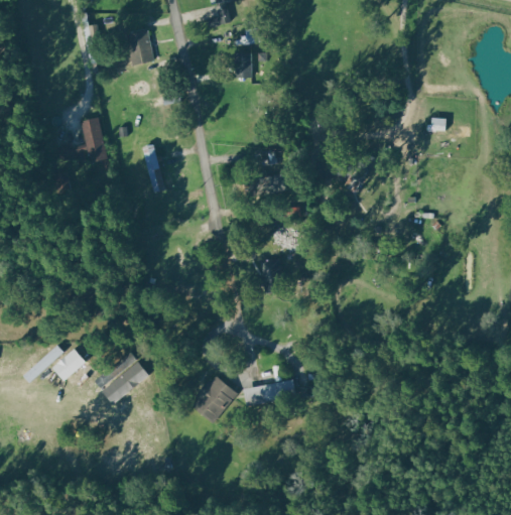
[(216,9),(219,23),(230,21),(227,7),(216,9)]
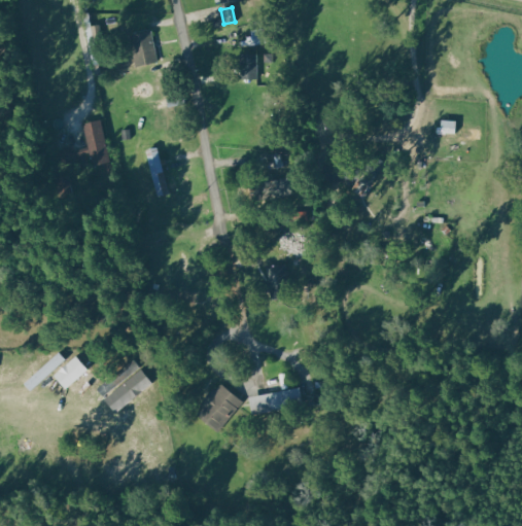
[(253,44),(269,43),(267,27),(251,29),(253,44)]
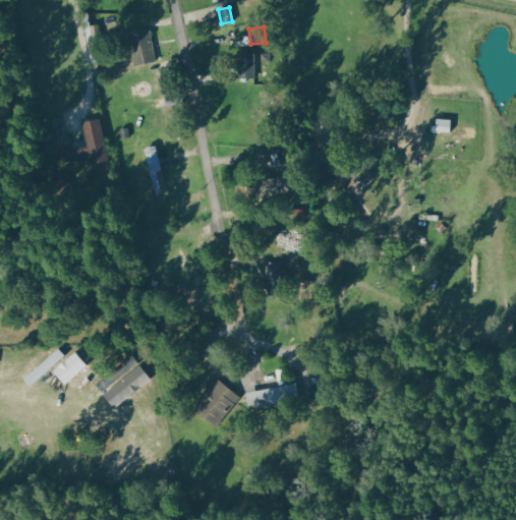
[(134,32),(138,64),(155,62),(150,30),(134,32)]
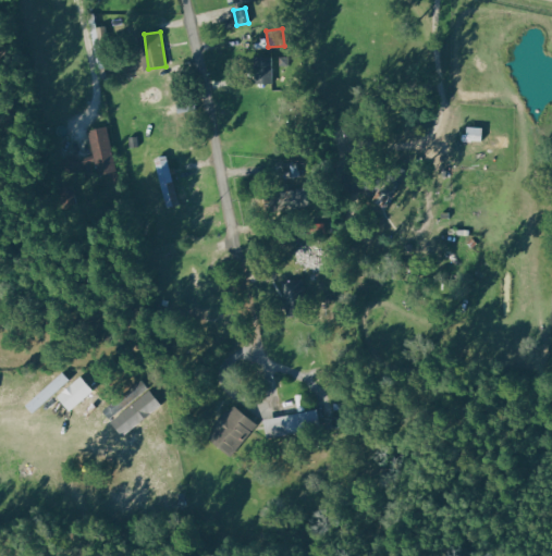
[(96,173),(115,171),(109,127),(89,130),(96,173)]
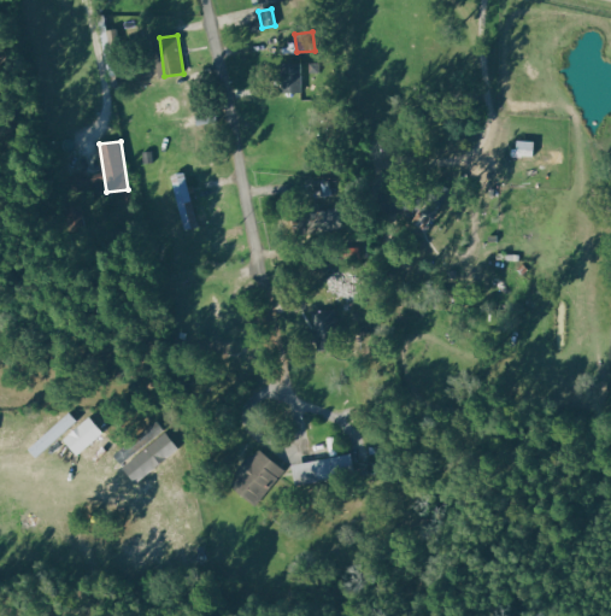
[(199,224),(187,171),(170,175),(182,228),(199,224)]
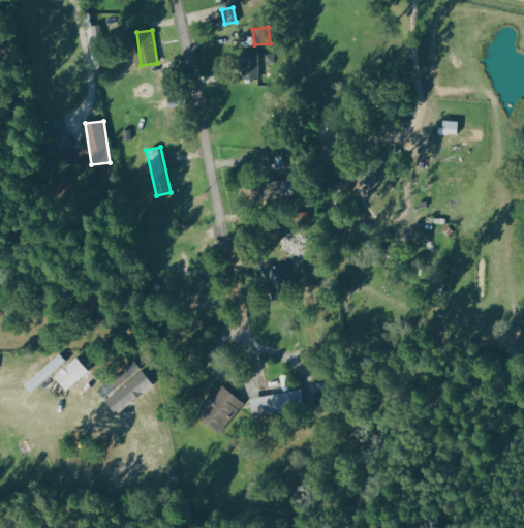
[(296,195),(294,179),(258,184),(260,200),(296,195)]
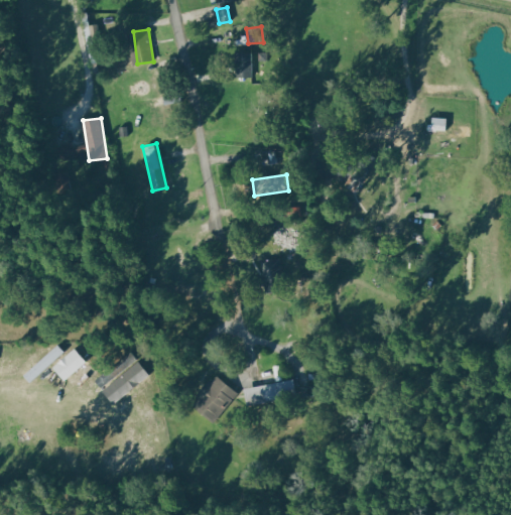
[(276,252),(295,252),(295,237),(276,236),(276,252)]
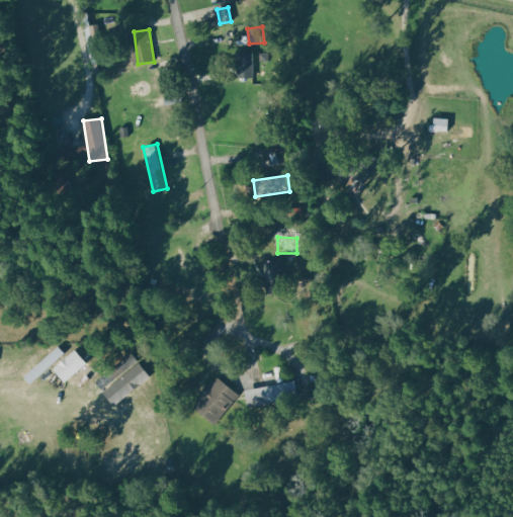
[(260,261),(261,286),(283,285),(282,260),(260,261)]
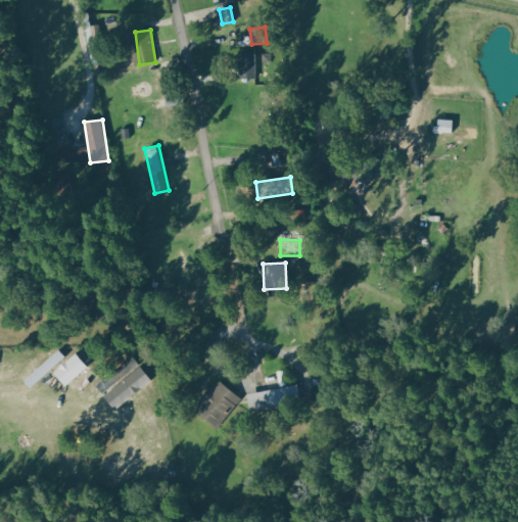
[(63,354),(57,348),(25,380),(31,387),(63,354)]
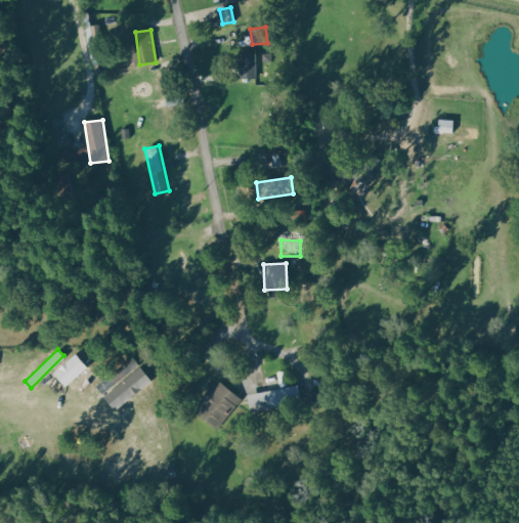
[(91,358),(84,349),(46,379),(54,388),(91,358)]
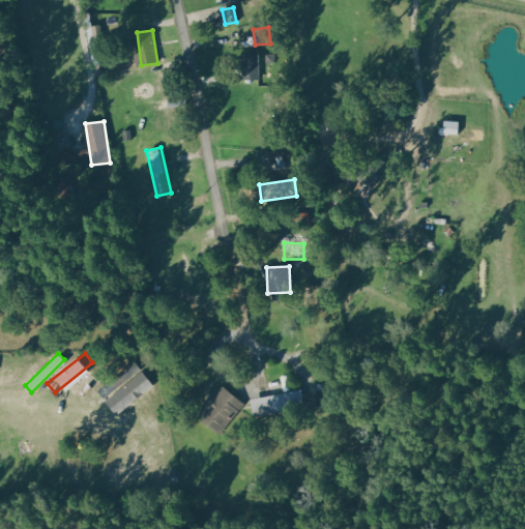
[(51,363),(46,354),(0,379),(5,388),(51,363)]
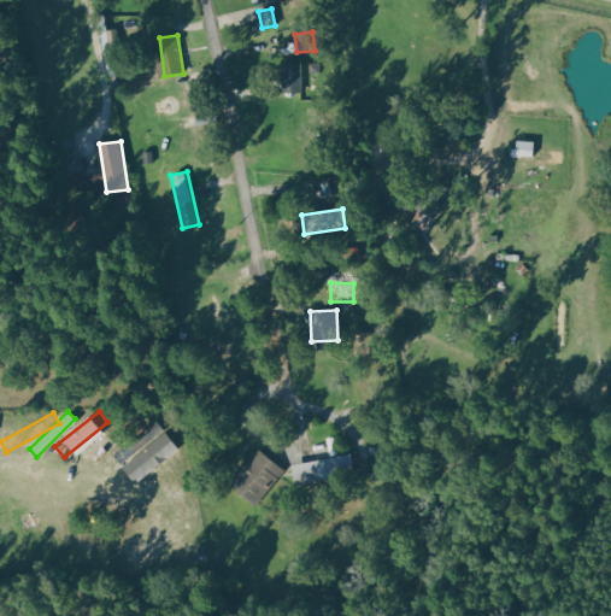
[(323,438),(324,455),(334,453),(332,436),(323,438)]
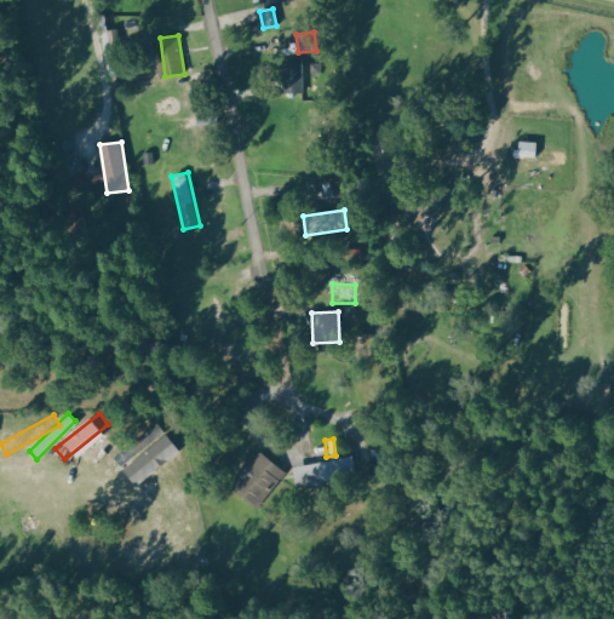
[(228,485),(254,506),(282,473),(256,451),(228,485)]
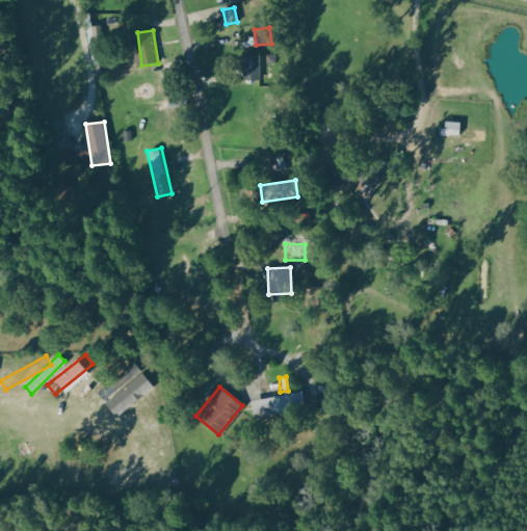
[(249,399),(252,416),(302,408),(300,392),(249,399)]
